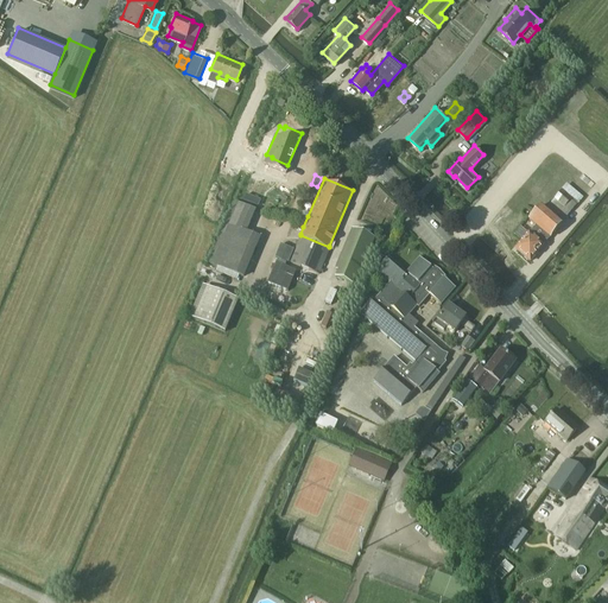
[(562,186),(553,196),(564,205),(572,195),(562,186)]
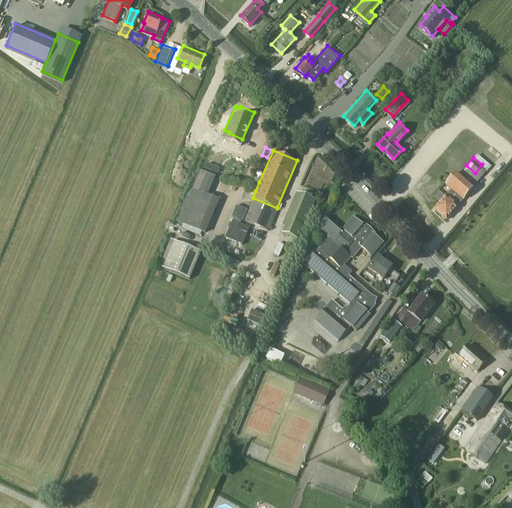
[(466,165),(459,173),(472,184),(486,168),(482,164),(475,173),(466,165)]
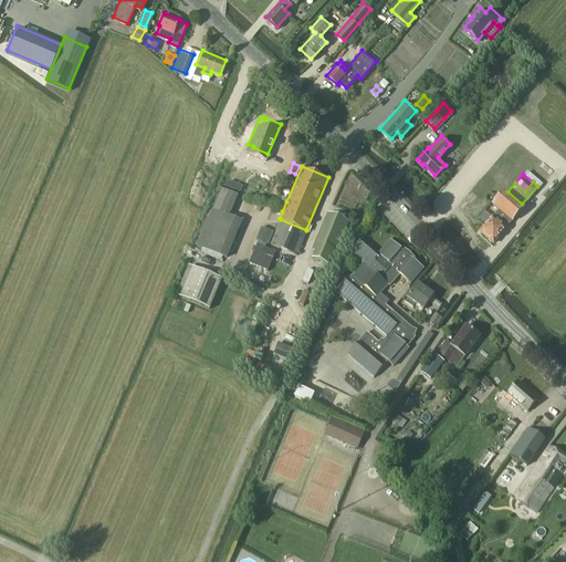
[(242,218),(229,212),(238,193),(219,185),(210,205),(195,242),(227,256),(242,218)]
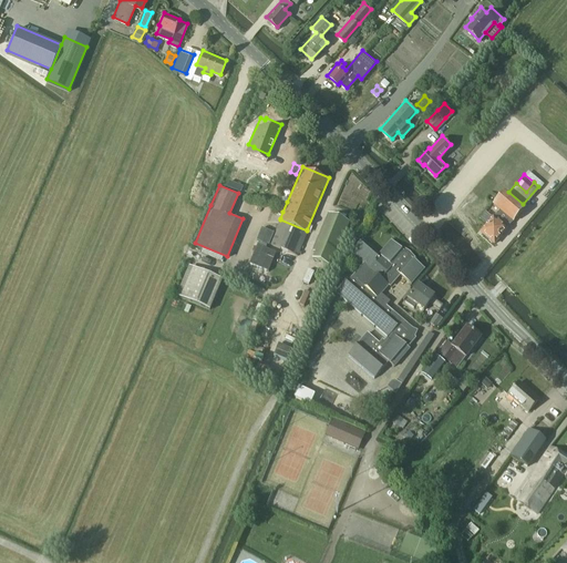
[(493,215),(481,229),(494,241),(506,226),(509,222),(513,218),(524,205),(523,204),(508,192),(505,188),(493,202),(500,207),(497,211),(496,211),(493,215)]
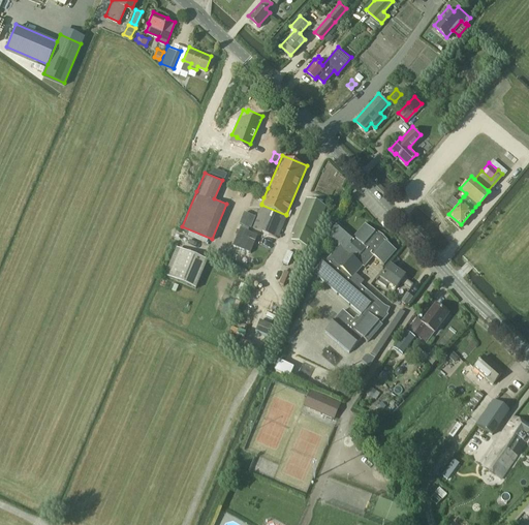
[(294,233),(292,239),(306,244),(309,238),(311,239),(325,205),(307,196),(292,232),(294,233)]
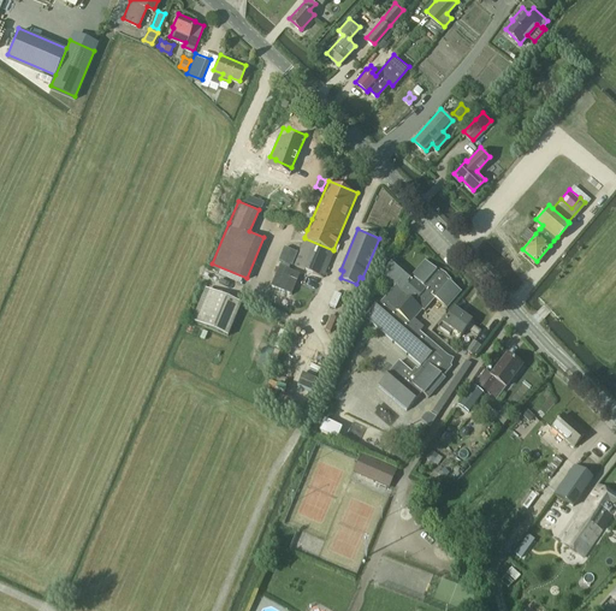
[(298,250),(284,244),(279,259),(283,260),(280,264),(272,284),(292,292),(301,272),(289,267),(291,264),(292,264),(298,250)]
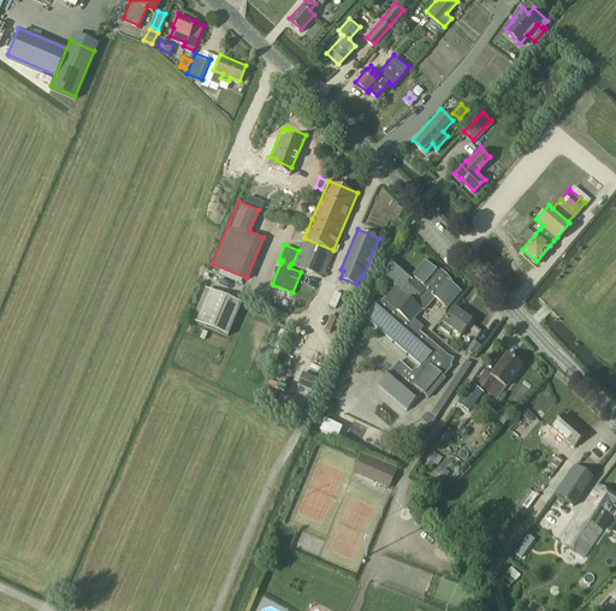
[(414,315),(433,294),(446,306),(461,289),(448,277),(449,274),(440,267),(439,270),(425,257),(412,272),(394,257),(381,272),(395,283),(379,301),(378,298),(363,315),(420,363),(414,371),(398,357),(378,383),(407,408),(422,390),(427,395),(445,374),(444,373),(452,363),(448,360),(450,355),(420,328),(424,324),(414,315)]
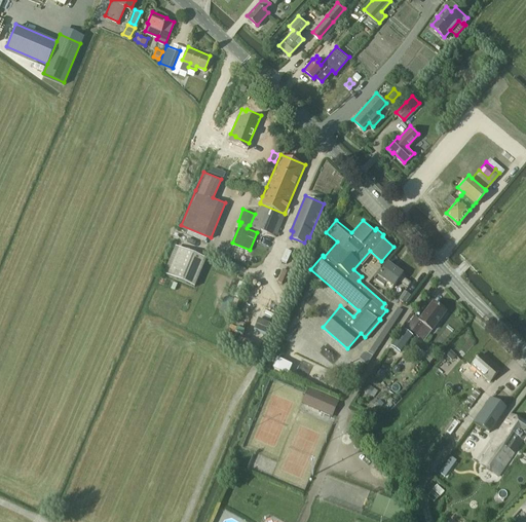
[(207,257),(175,244),(163,272),(194,285),(207,257)]
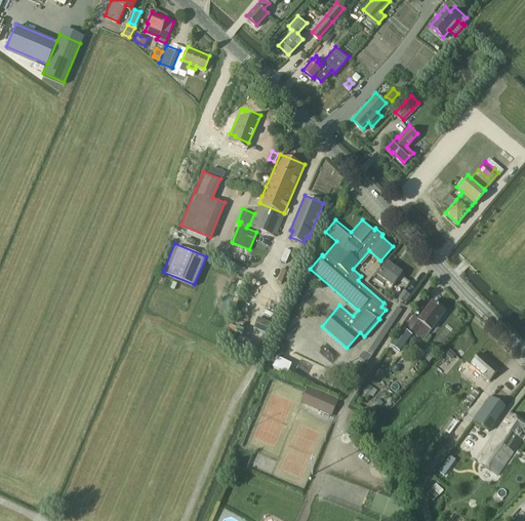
[(304,257),(307,250),(297,246),(294,254),(304,257)]
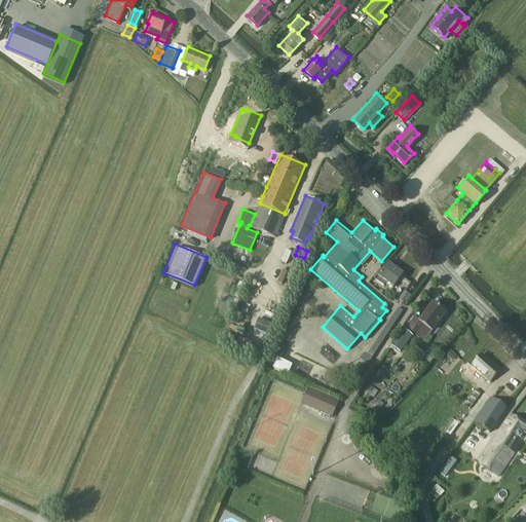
[(386,280),(393,285),(399,277),(408,285),(411,280),(402,273),(403,271),(387,261),(376,277),(383,283),(386,280)]
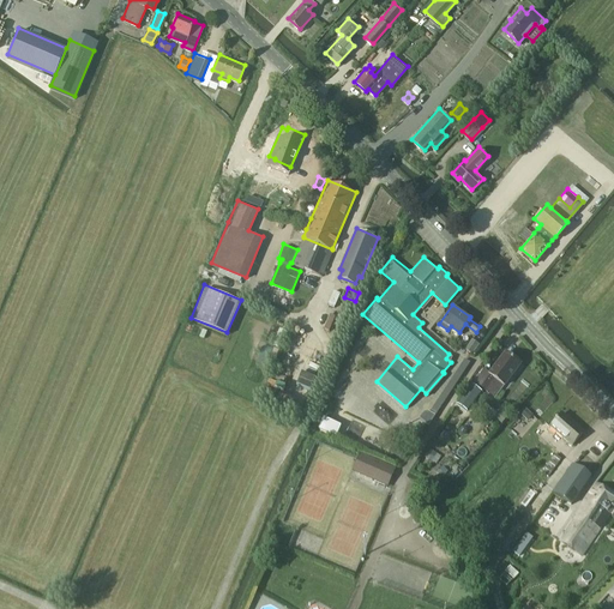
[(288,330),(280,326),(272,342),(281,345),(288,330)]
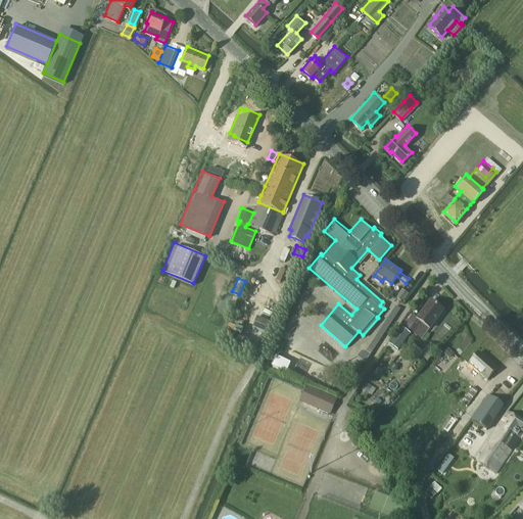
[(401,299),(408,290),(402,286),(396,295),(401,299)]
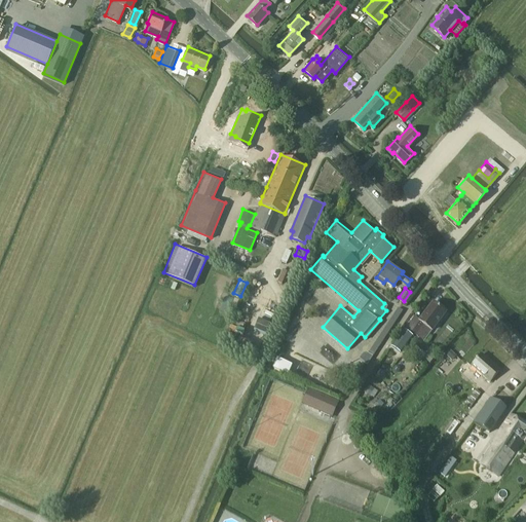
[(414,313),(406,325),(417,333),(423,338),(431,328),(446,309),(434,300),(420,319),(414,313)]
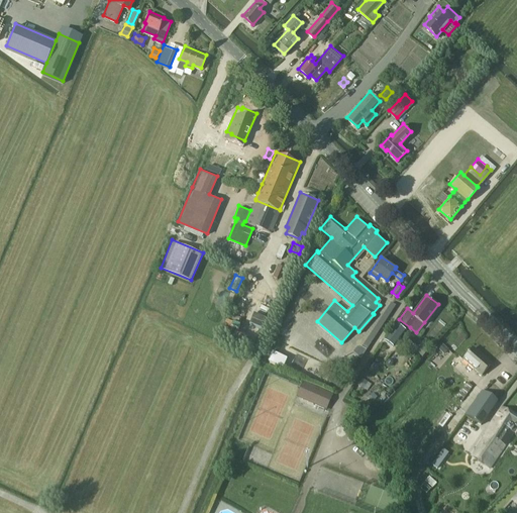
[(228,318),(238,322),(240,316),(230,312),(228,318)]
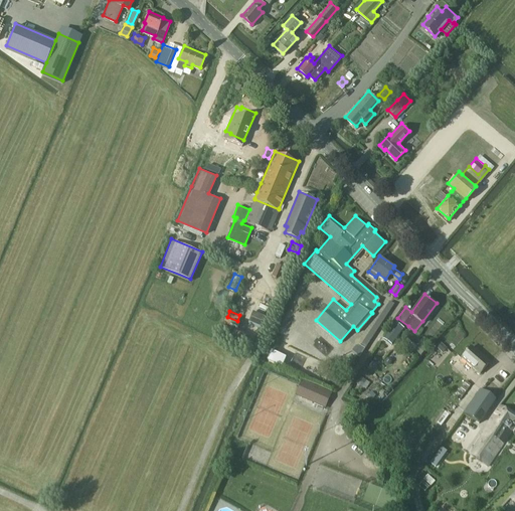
[(395,320),(383,336),(391,342),(392,343),(404,328),(403,327),(395,320)]
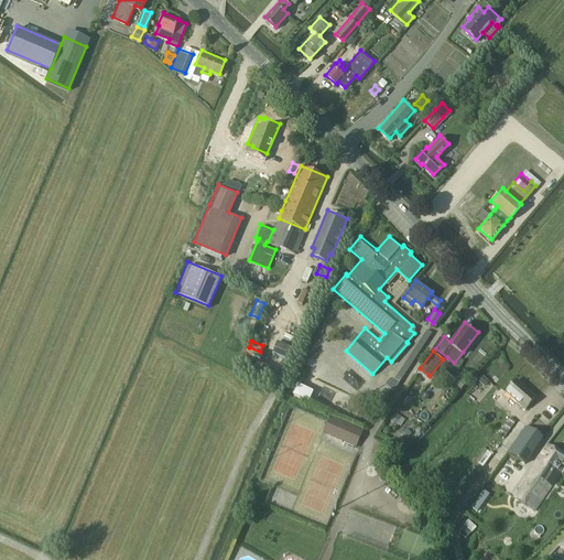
[(484,374),(479,379),(485,385),(489,379),(484,374)]
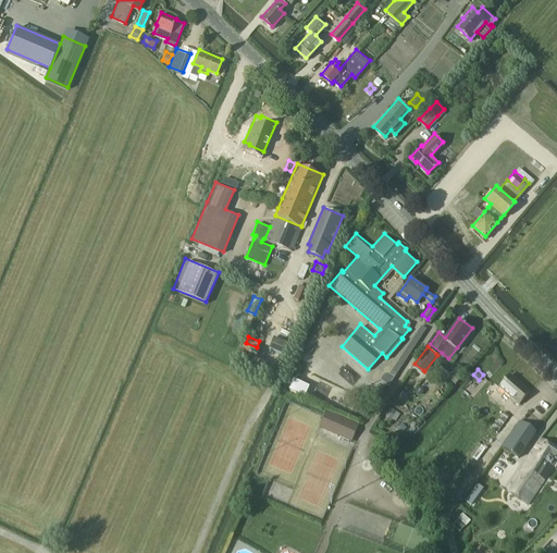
[(449,377),(455,382),(460,376),(455,370),(449,377)]
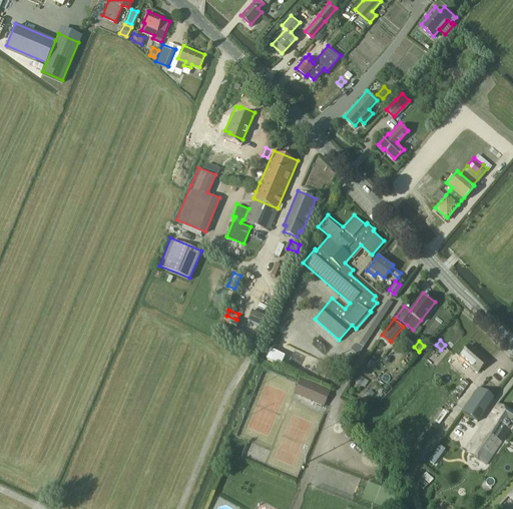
[(358,353),(363,346),(358,342),(355,342),(351,347),(358,353)]
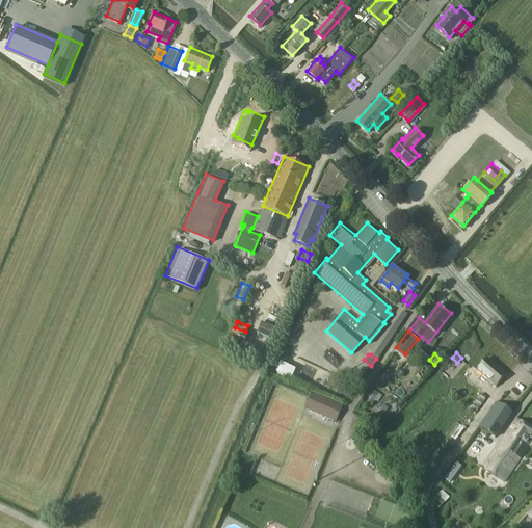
[(487,355),(477,367),(496,384),(506,372),(487,355)]
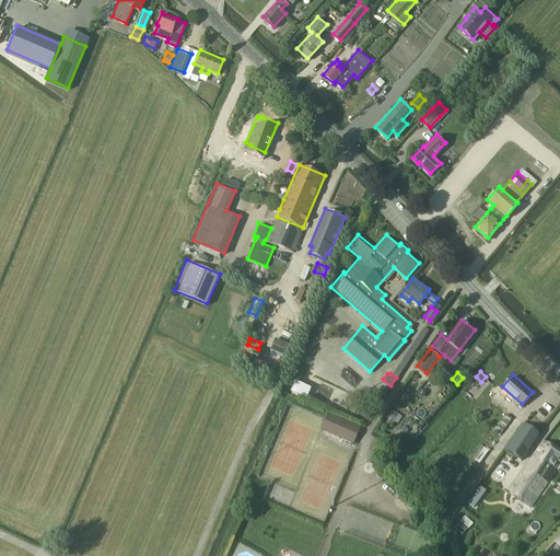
[(311,386),(294,379),(290,389),(306,396),(311,386)]
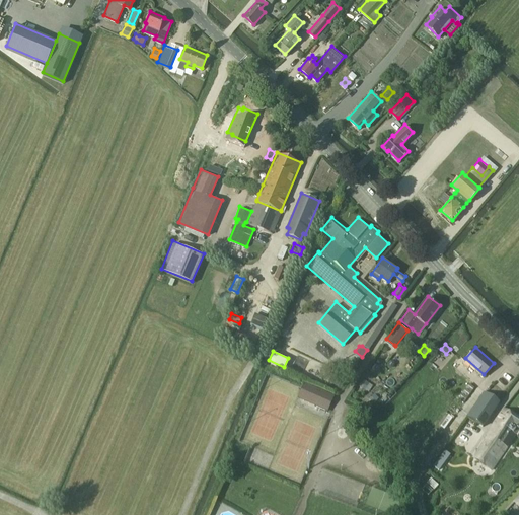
[(327,409),(334,393),(304,381),(298,395),(327,409)]
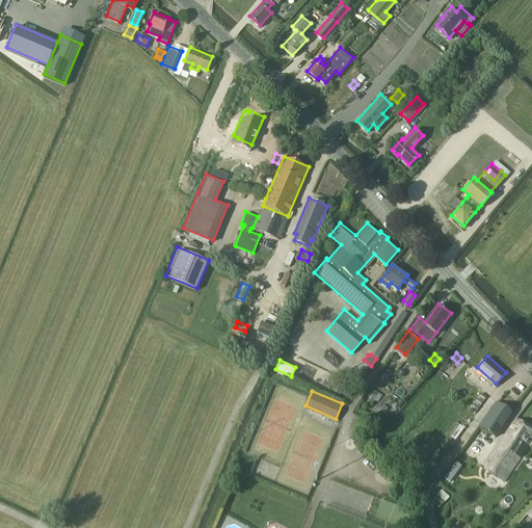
[(497,399),(478,425),(488,431),(491,425),(498,429),(511,411),(497,399)]
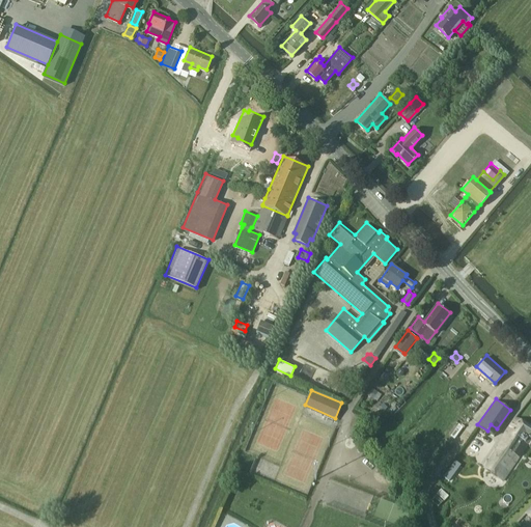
[(493,453),(484,466),(502,478),(520,454),(530,436),(530,426),(514,415),(505,430),(493,453)]
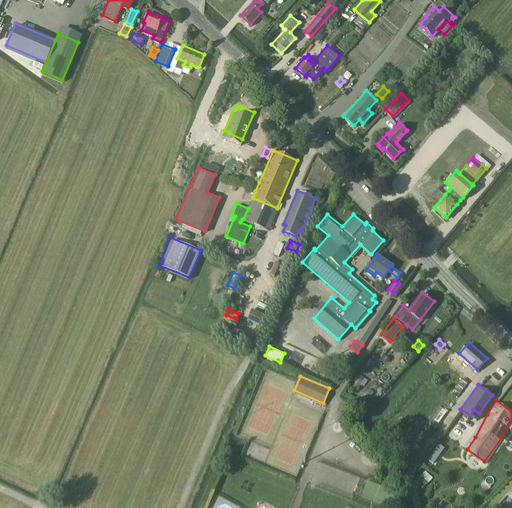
[(444,445),(439,441),(427,458),(433,462),(444,445)]
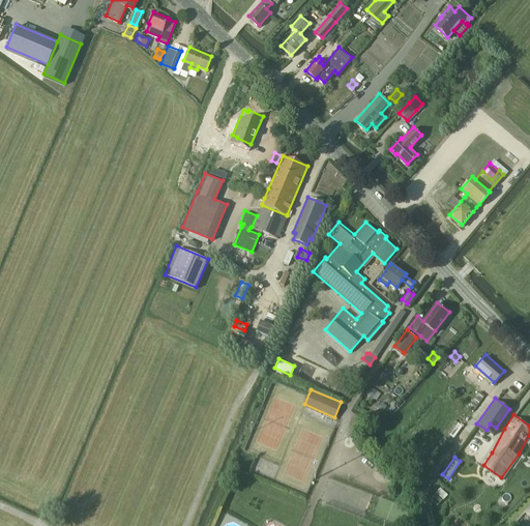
[(438,503),(447,493),(440,486),(431,496),(438,503)]
